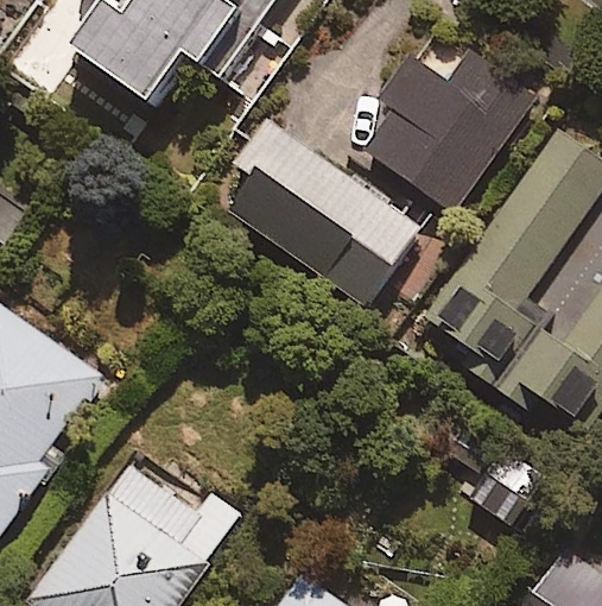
[(221,77),(274,0),(108,0),(77,45),(154,99),(185,54),(221,77)]
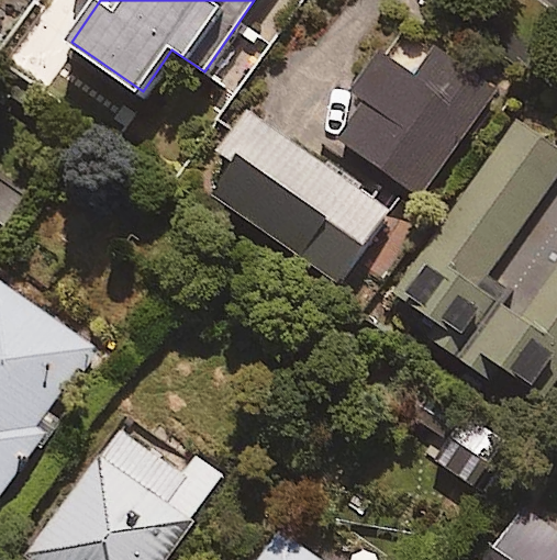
[(419,196),(496,89),(412,28),(334,135),(419,196)]
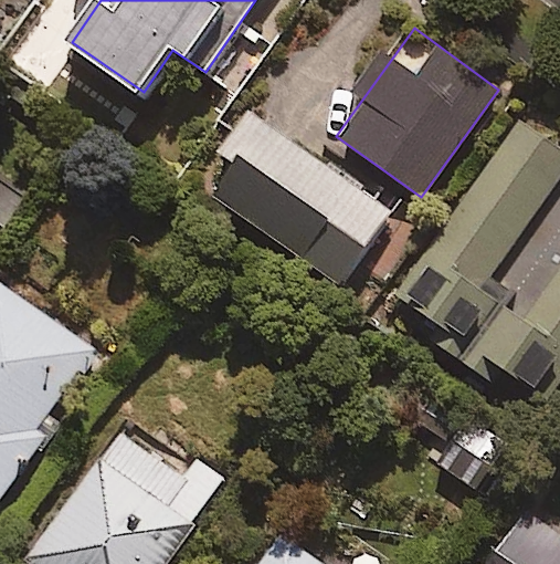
[(390,211),(252,113),(223,153),(239,165),(217,196),(339,283),(390,211)]
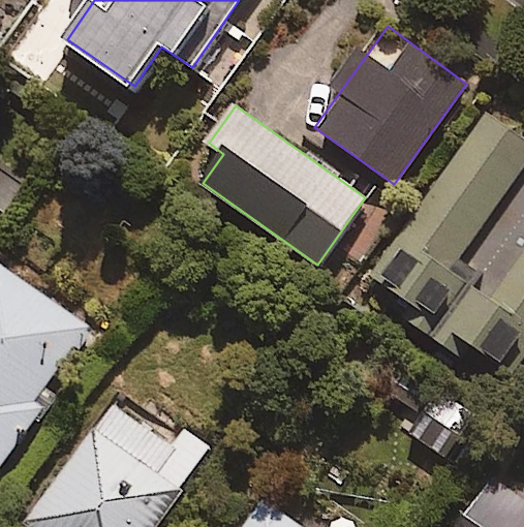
[(523,159),(523,136),(485,111),(372,274),(439,319),(472,272),(455,260),(523,159)]
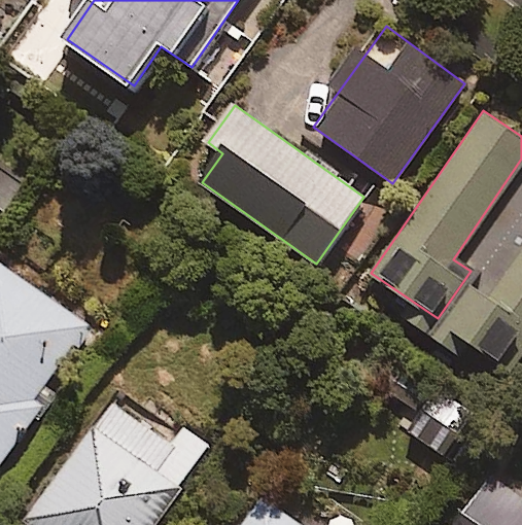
[(521,351),(521,249),(489,295),(472,284),(435,337),(459,354),(471,340),(511,368),(521,351)]
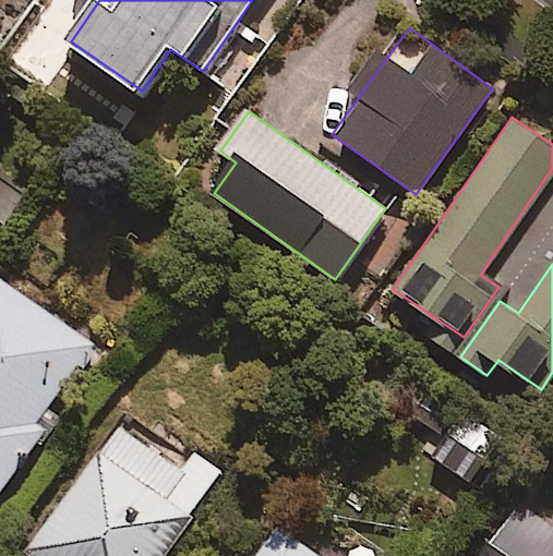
[(91,345),(0,280),(0,492),(50,420),(41,414),(91,345)]
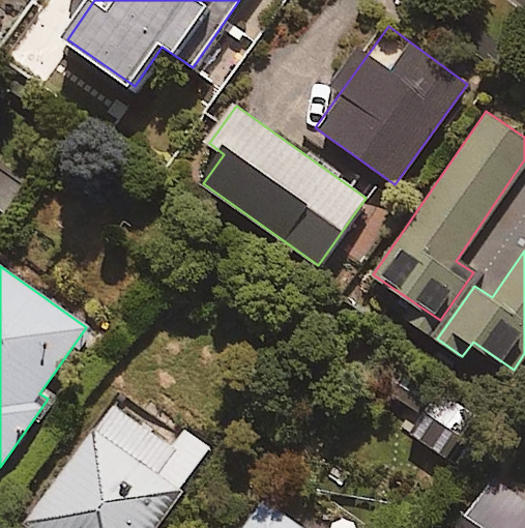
[(151,527),(203,455),(114,392),(24,522),(32,527),(151,527)]
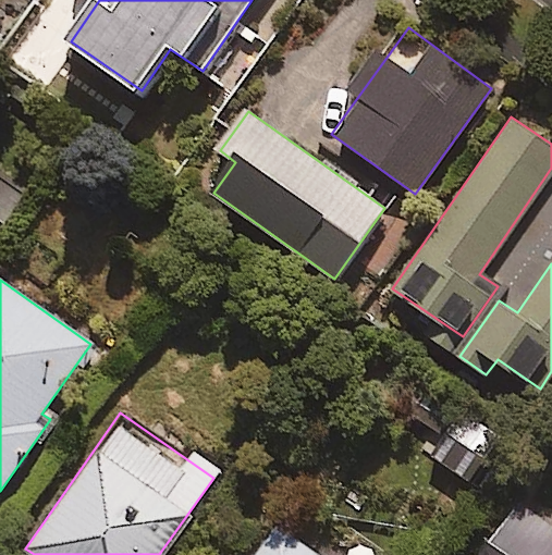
[(551,554),(551,523),(518,501),(481,554),(551,554)]
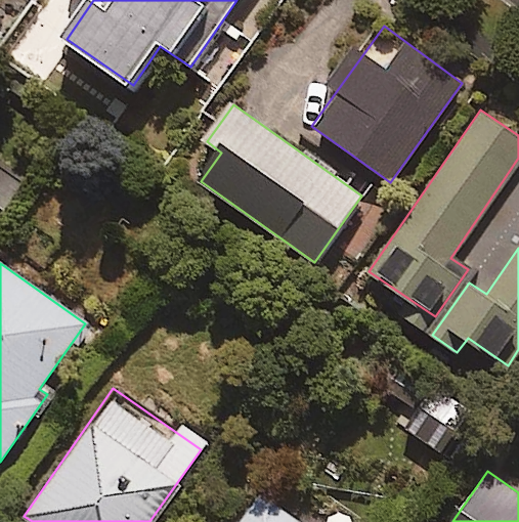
[(298,521),(257,494),(238,521),(298,521)]
